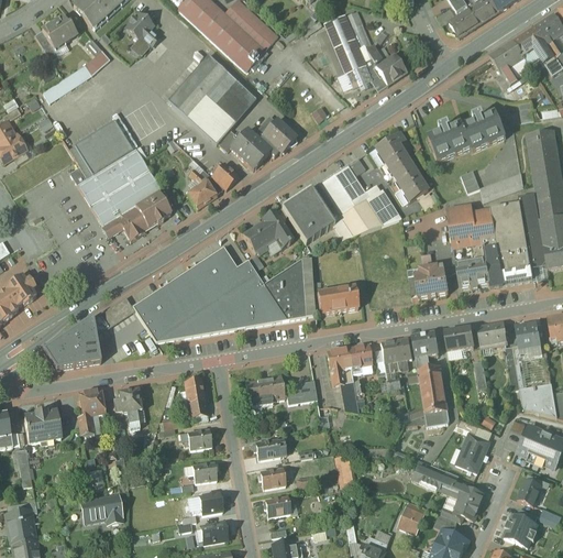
[(79,0),(73,6),(92,26),(121,0),(79,0)]
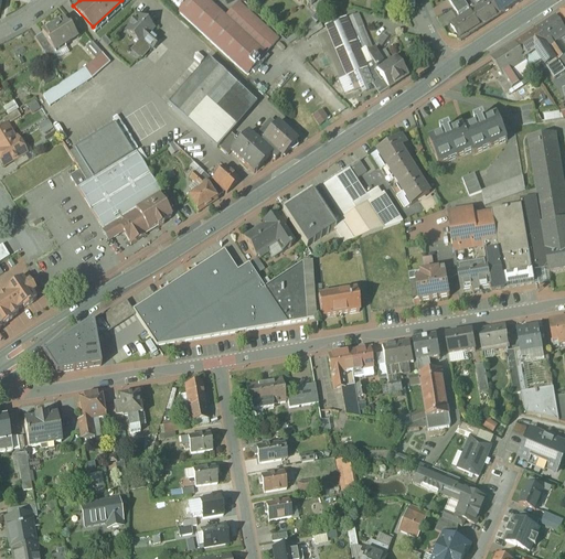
[(225,12),(212,0),(183,0),(178,7),(246,71),(254,63),(258,57),(265,50),(225,12)]
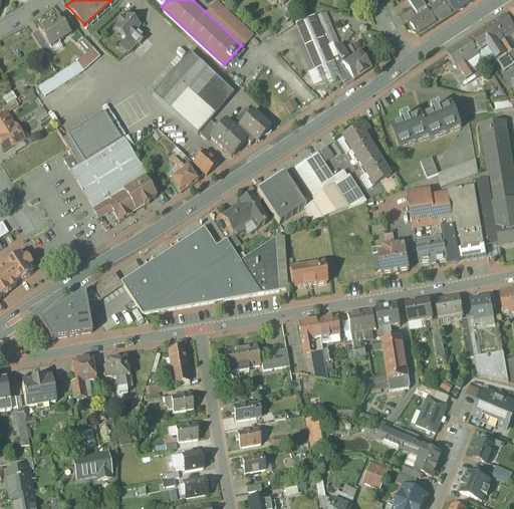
[(254,32),(219,0),(215,0),(205,11),(241,45),(254,32)]
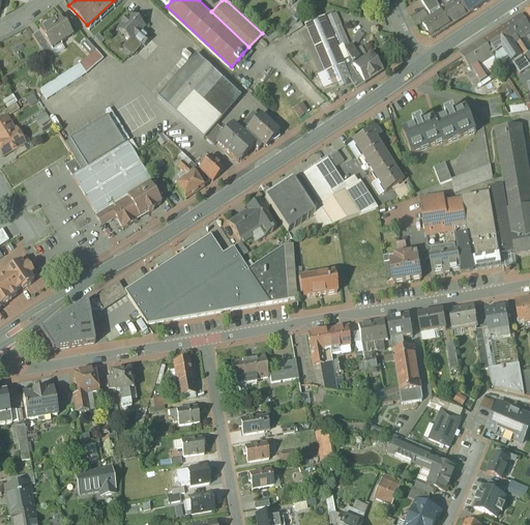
[(287,0),(296,8),(299,5),(301,5),(301,0),(287,0)]
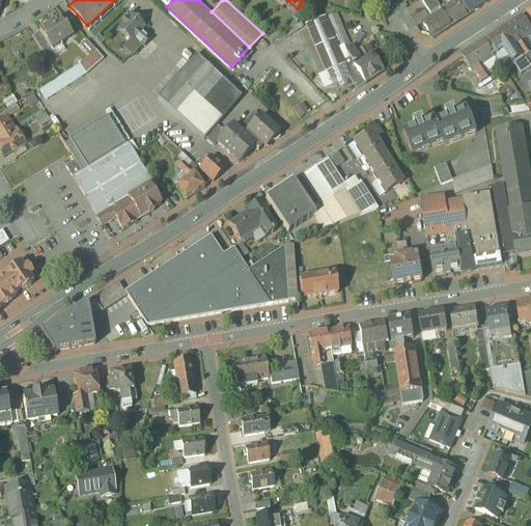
[(423,0),(430,10),(440,5),(441,7),(442,7),(442,6),(438,0),(423,0)]
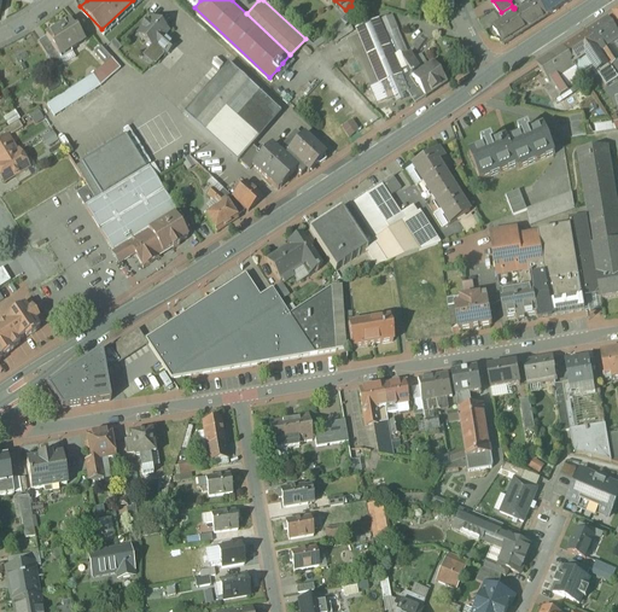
[(516,9),(514,10),(525,27),(526,25),(547,12),(548,12),(541,0),(529,0),(516,9)]
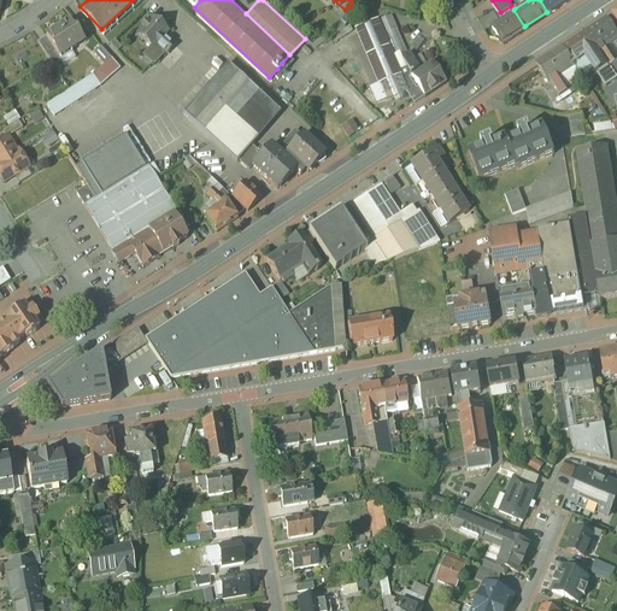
[(540,0),(547,12),(565,0),(540,0)]
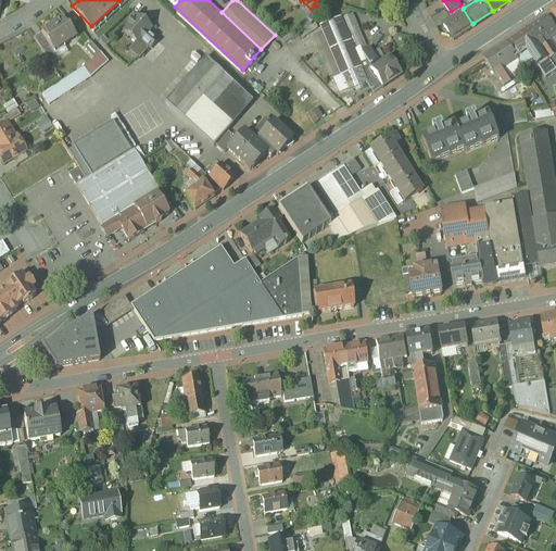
[(462,8),(443,21),(453,36),(472,24),(463,9),(463,8),(462,8)]
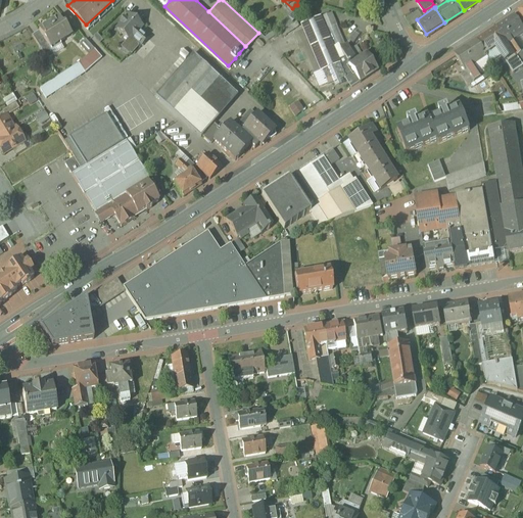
[(345,40),(332,9),(320,14),(332,44),(333,44),(345,40)]
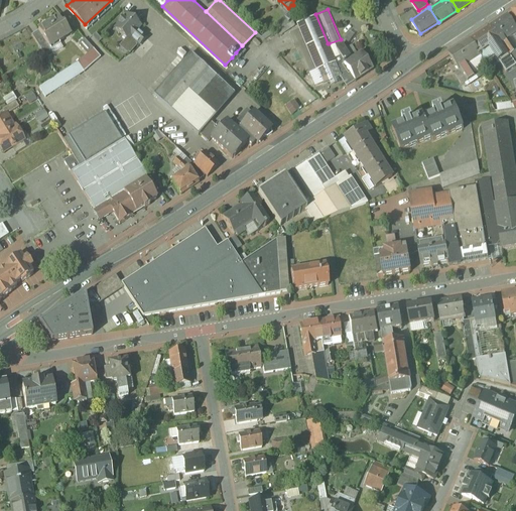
[(127,10),(123,15),(122,15),(118,18),(119,19),(115,24),(128,35),(129,33),(136,25),(140,22),(127,10)]
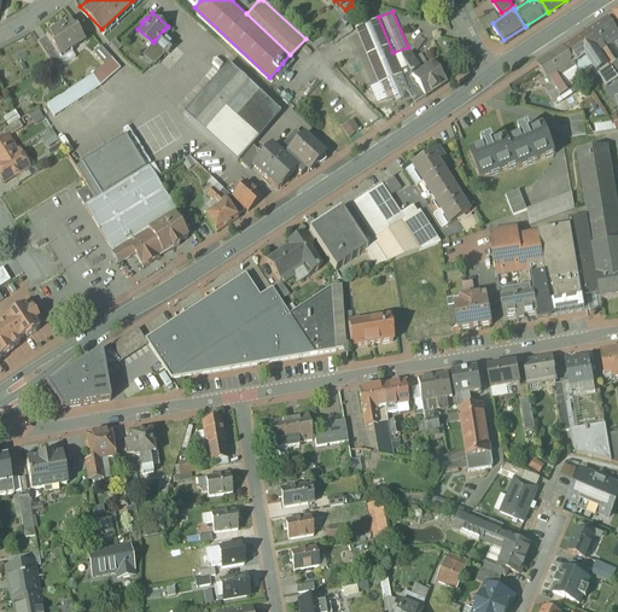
[(617,28),(608,13),(588,27),(601,47),(604,51),(611,62),(617,57),(617,51),(611,40),(617,34),(617,28)]
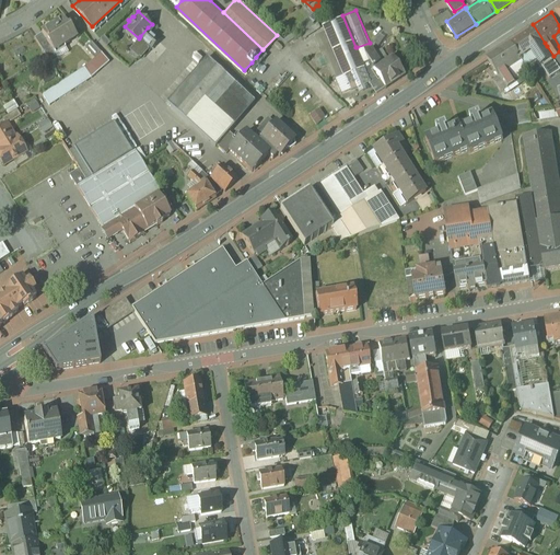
[(342,15),(342,14),(324,22),(345,72),(345,71),(364,64),(362,59),(362,58),(357,47),(356,47),(342,15)]
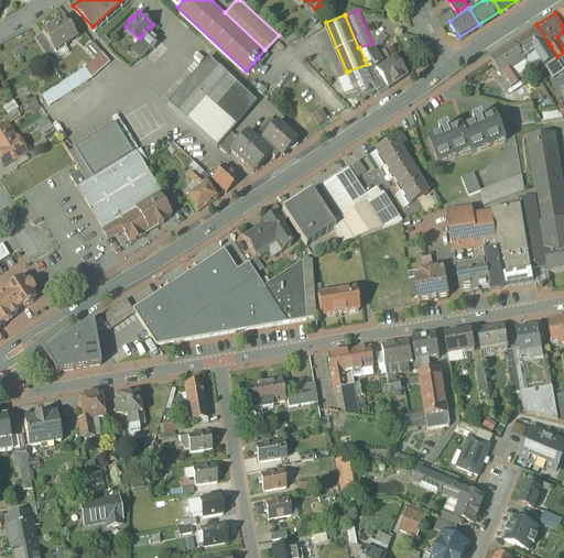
[(63,15),(57,19),(57,20),(42,30),(54,48),(77,34),(69,23),(68,24),(63,15)]
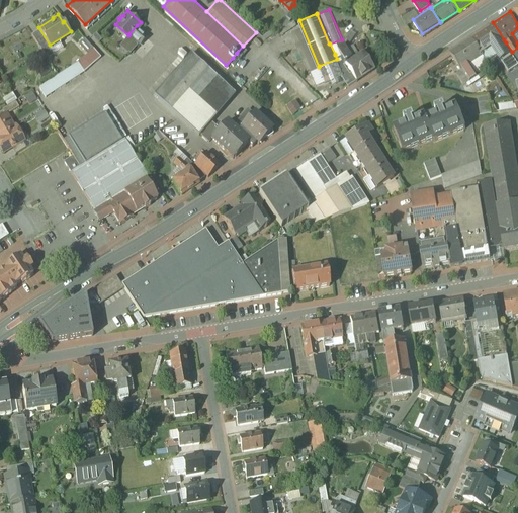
[(493,22),(472,35),(482,50),(492,44),(508,69),(517,62),(517,61),(512,52),(506,43),(504,39),(493,22)]
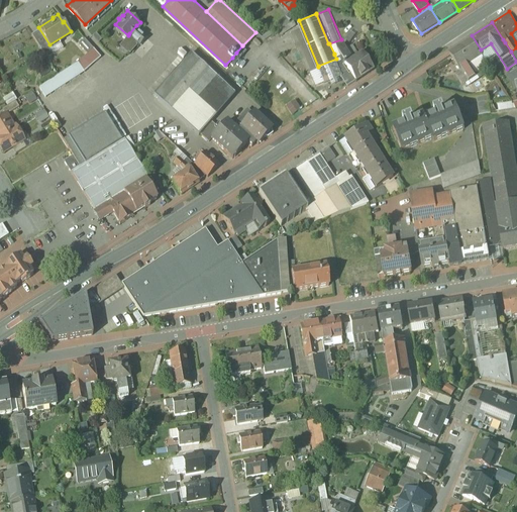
[(145,33),(136,25),(129,33),(138,41),(145,33)]
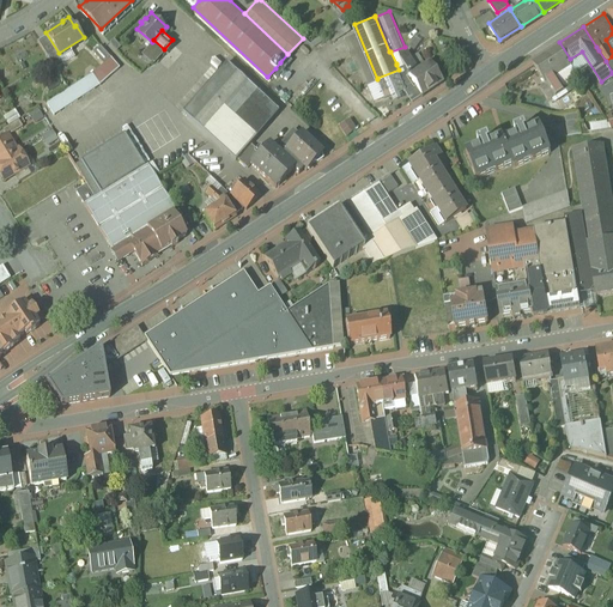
[(46,32),(37,37),(55,66),(64,60),(59,53),(46,32)]
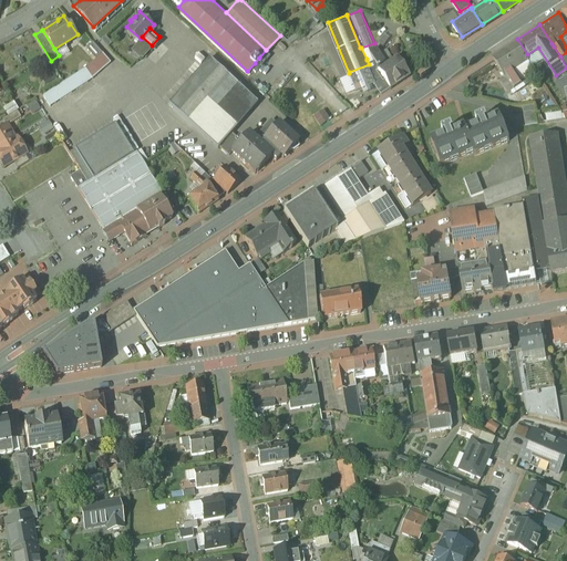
[(102,50),(93,39),(86,44),(95,55),(102,50)]
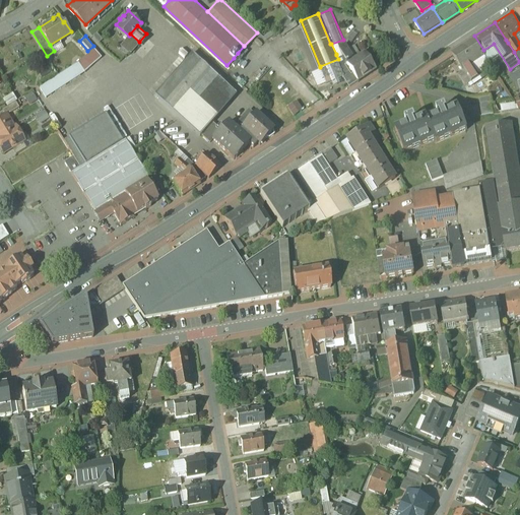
[(474,36),(452,51),(462,66),(458,69),(466,81),(479,72),(471,61),(484,52),(483,51),(483,50),(474,36)]
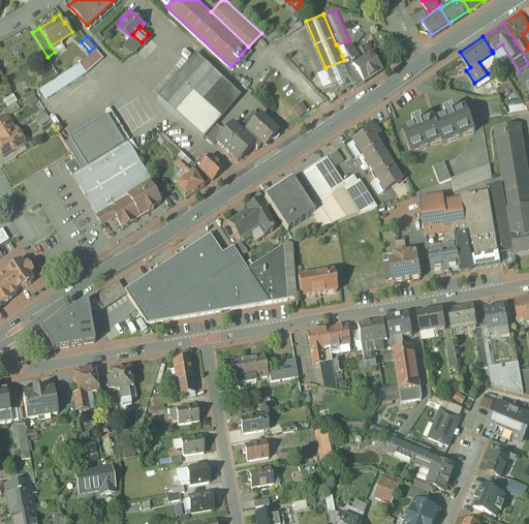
[(344,60),(325,67),(332,81),(348,74),(348,75),(349,74),(355,84),(364,79),(352,61),(353,60),(344,45),(350,42),(349,40),(337,44),(342,55),(342,56),(344,60)]
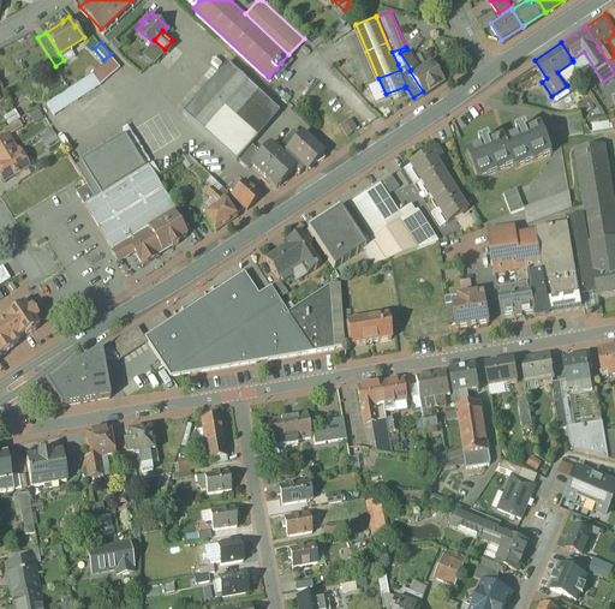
[(430,58),(418,66),(407,48),(407,49),(400,53),(412,70),(411,70),(410,71),(423,91),(443,78),(430,58)]
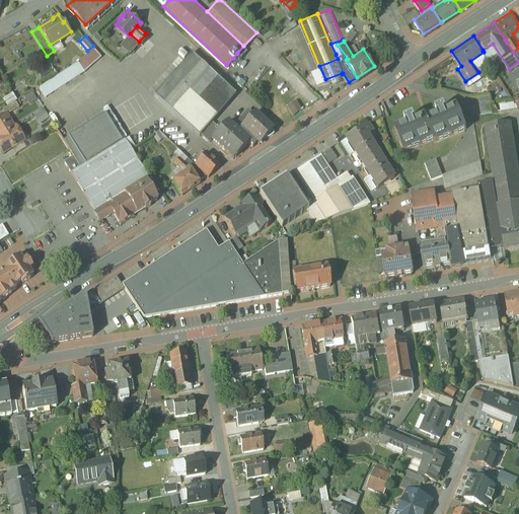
[(93,46),(79,59),(85,68),(101,54),(93,46)]
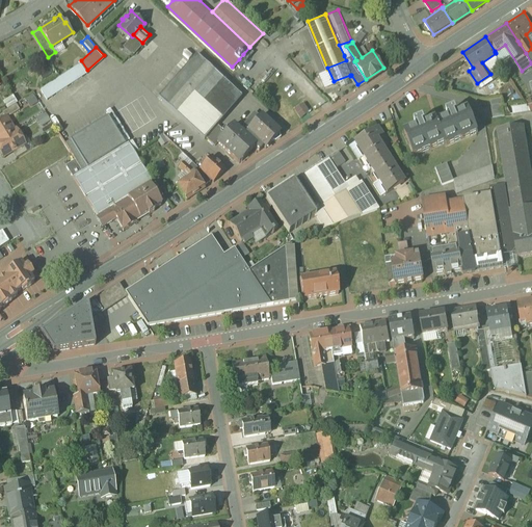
[(241,94),(196,51),(177,74),(222,115),(241,94)]
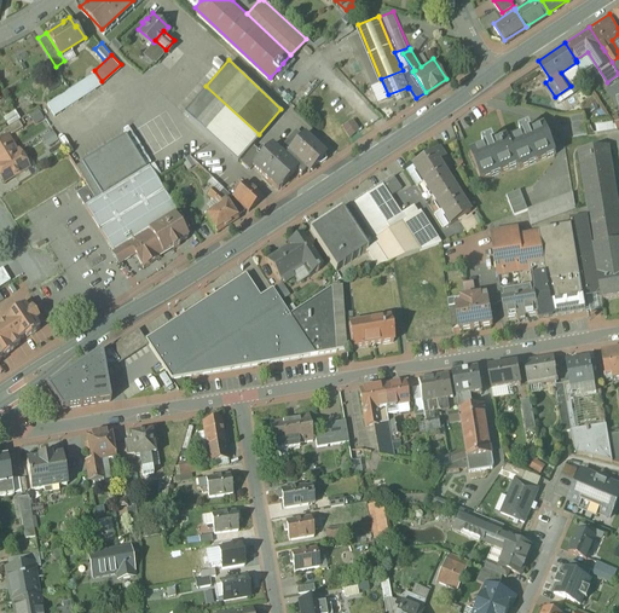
[(94,70),(47,100),(55,113),(102,82),(102,81),(94,70)]
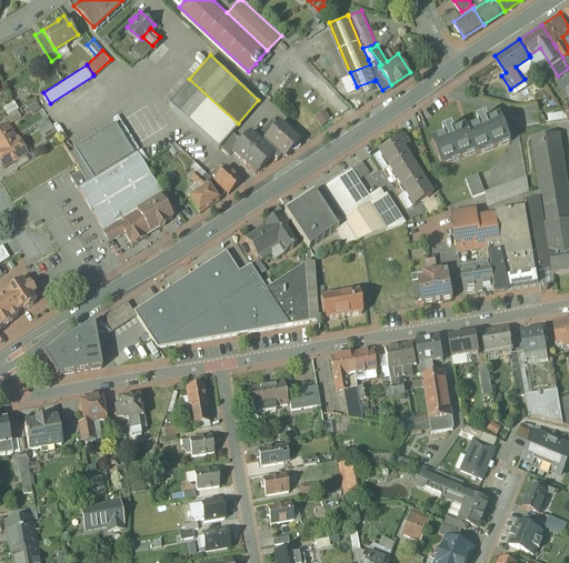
[(238,123),(189,79),(169,101),(219,146),(220,143),(232,130),(238,123)]
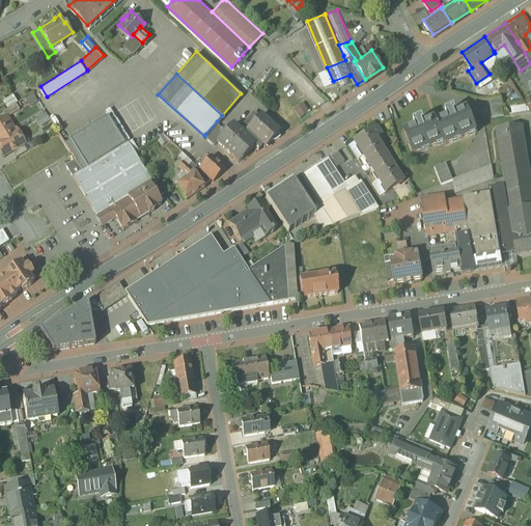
[(451,80),(440,76),(438,81),(449,85),(451,80)]
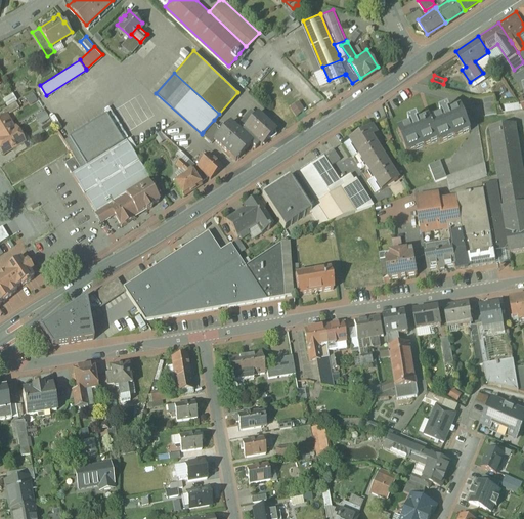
[(29,100),(37,97),(34,89),(26,92),(29,100)]
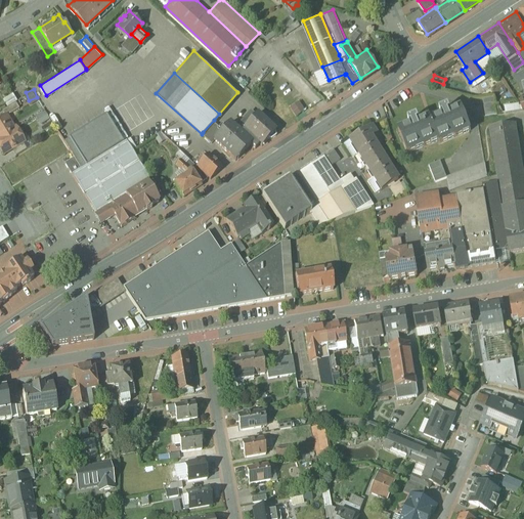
[(494,94),(482,96),(485,113),(496,111),(494,94)]
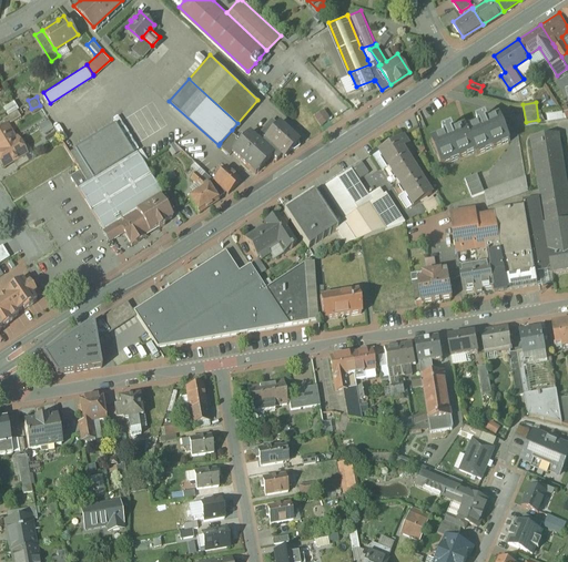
[(17,106),(3,115),(7,122),(21,113),(17,106)]
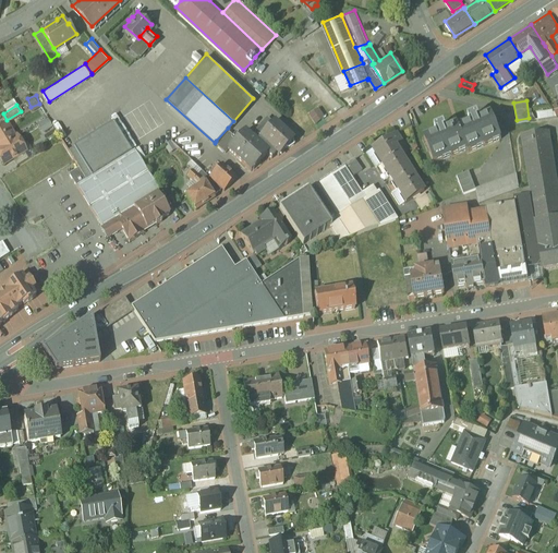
[(457,121),(446,125),(444,121),(435,124),(436,130),(424,134),(434,159),(466,145),(468,148),(501,134),(490,110),(480,116),(477,110),(468,115),(470,119),(459,124),(457,121)]
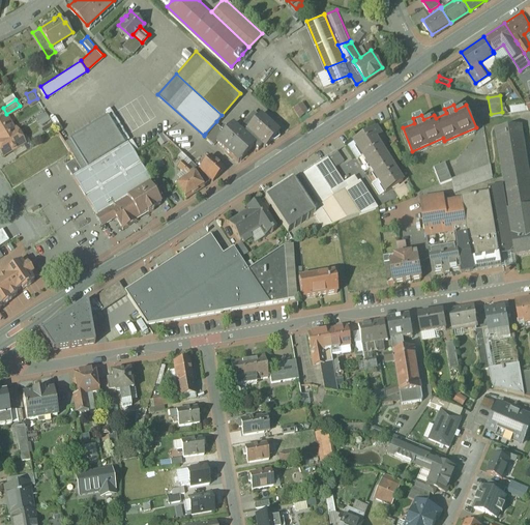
[(40,122),(51,116),(46,108),(35,114),(40,122)]
